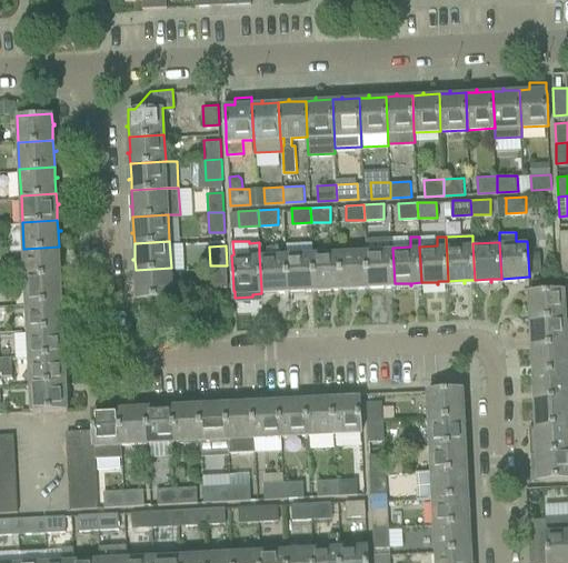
[(23,249),(26,275),(60,273),(59,259),(62,259),(62,258),(59,258),(59,247),(23,249)]
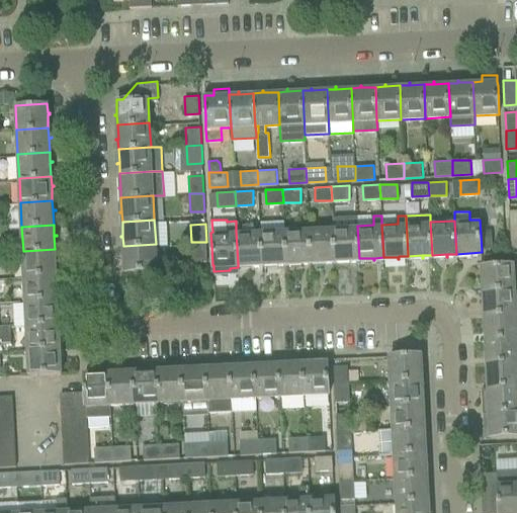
[(357,226),(333,227),(335,259),(349,259),(349,261),(350,261),(350,259),(359,258),(357,226)]
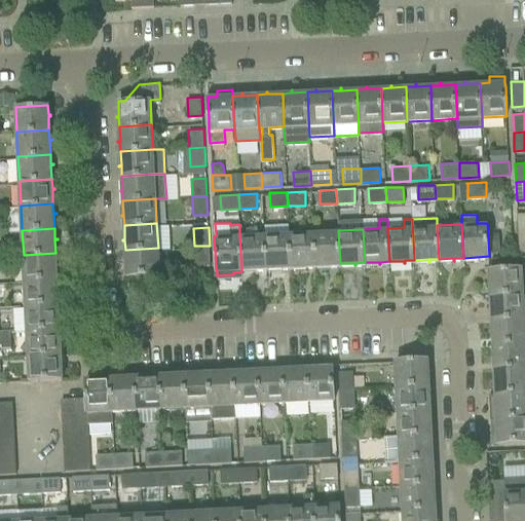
[(338,230),(313,231),(315,265),(330,264),(330,266),(331,266),(331,264),(340,263),(338,230)]
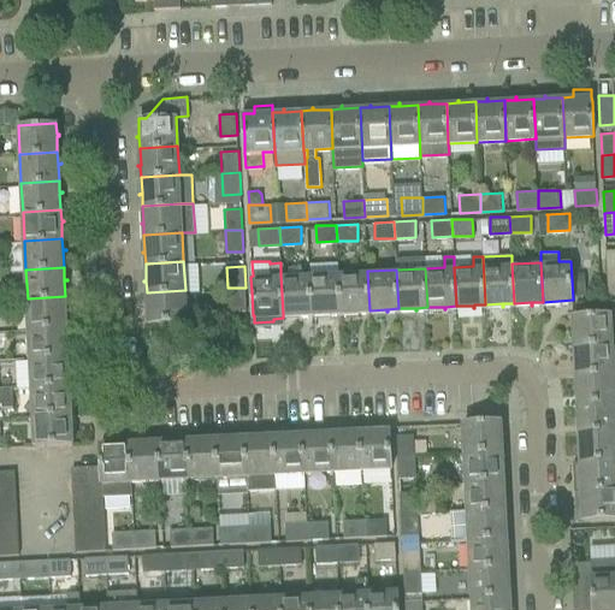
[(367,271),(338,272),(341,312),(358,311),(358,314),(359,313),(359,311),(370,311),(367,271)]
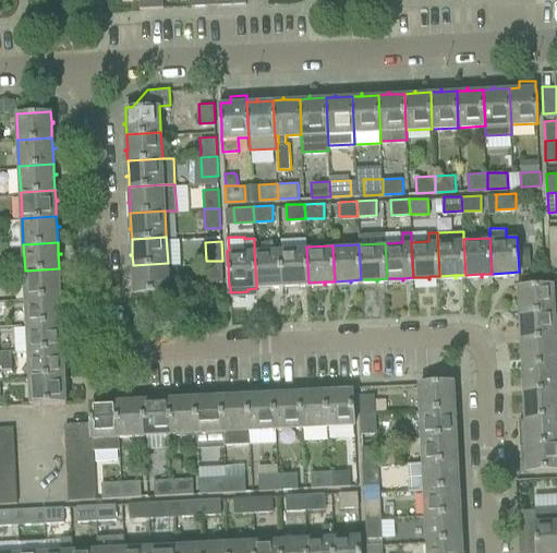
[(306,247),(280,248),(282,284),(298,283),(298,286),(299,286),(299,283),(309,283),(306,247)]
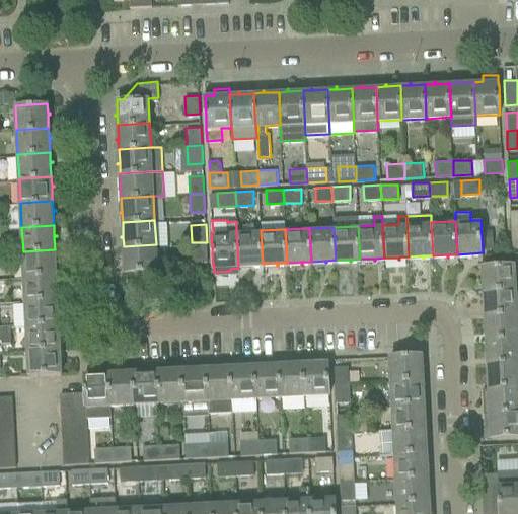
[(492,229),(482,230),(483,247),(493,247),(492,229)]
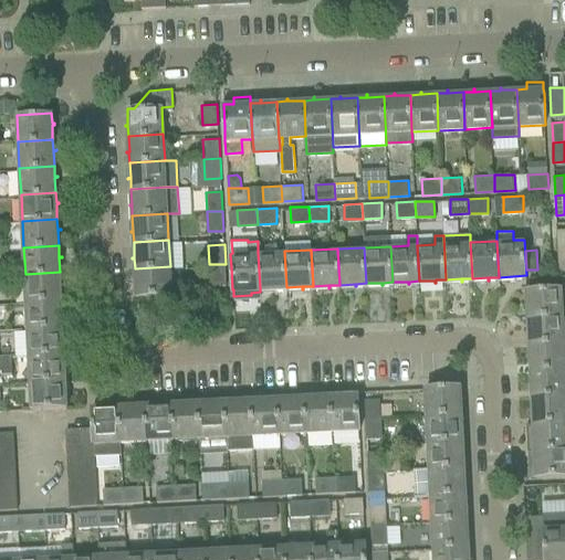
[(284,251),(258,252),(260,288),(275,288),(275,291),(276,291),(276,287),(286,287),(284,251)]
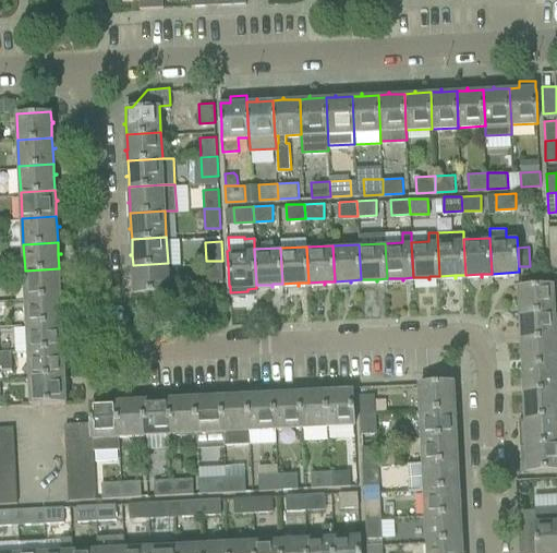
[(222,261),(206,261),(207,280),(223,280),(222,261)]
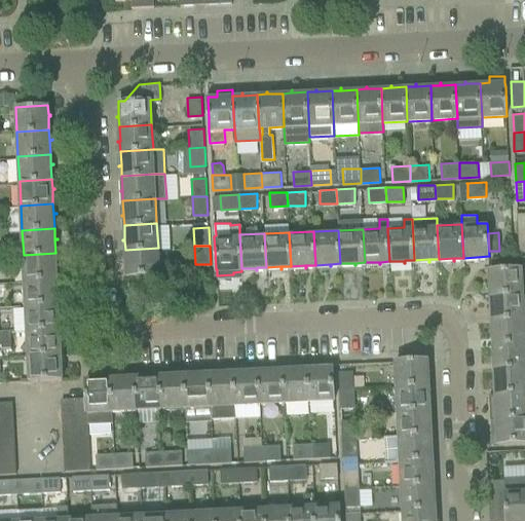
[(158,248),(125,250),(126,264),(123,264),(123,265),(126,265),(126,274),(159,273),(158,248)]
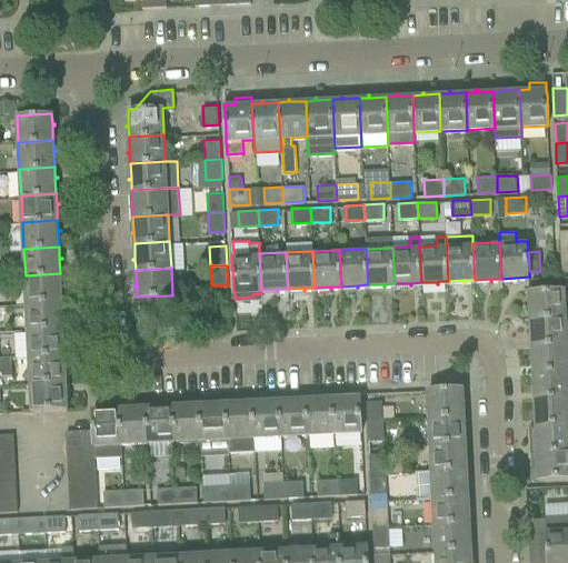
[(26,275),(27,302),(61,300),(61,291),(66,291),(66,275),(60,277),(60,273),(26,275)]
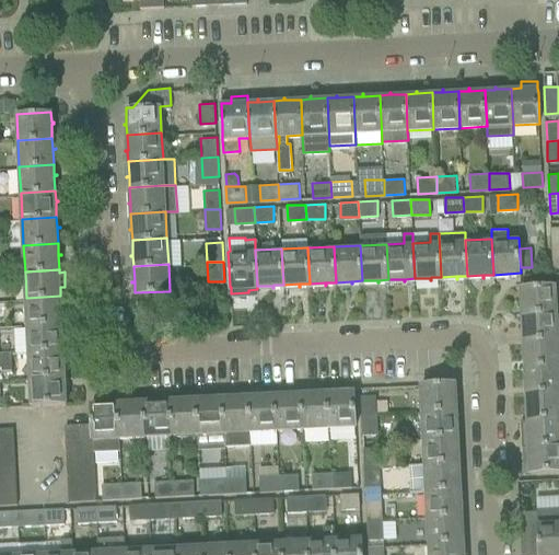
[(538,274),(524,275),(525,285),(539,285),(538,274)]
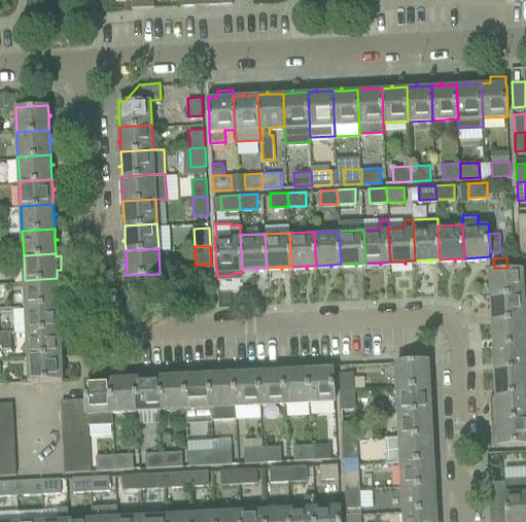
[(491,284),(491,294),(524,292),(523,268),(490,269),(491,283),(488,283),(488,285),(491,284)]
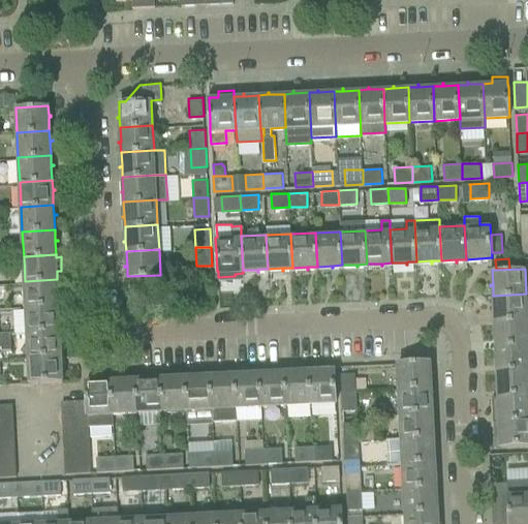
[(25,281),(26,306),(58,304),(58,291),(60,290),(60,289),(58,289),(57,279),(25,281)]
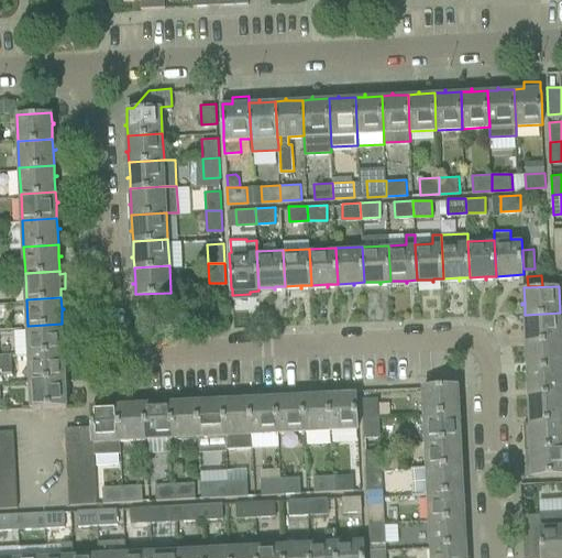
[(526,330),(526,341),(561,339),(560,313),(525,315),(526,329),(522,329),(522,331),(526,330)]
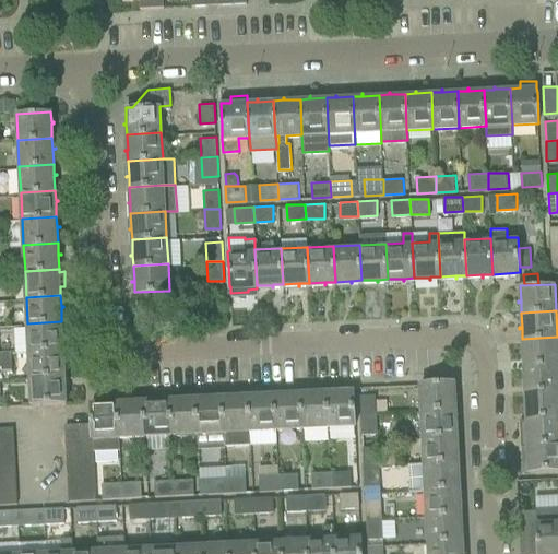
[(27,323),(28,350),(63,348),(62,333),(66,333),(66,332),(62,332),(61,321),(27,323)]
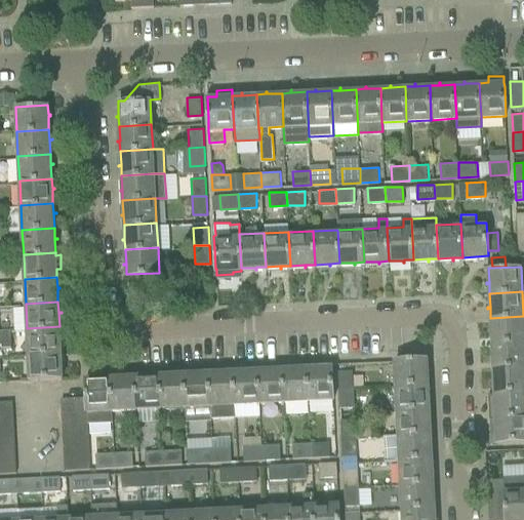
[(491,332),(492,343),(523,341),(523,316),(490,318),(491,331),(489,331),(489,333),(491,332)]
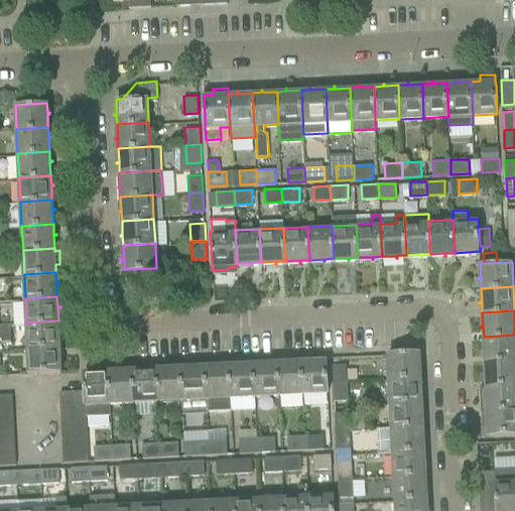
[(26,323),(28,347),(59,345),(59,332),(61,332),(61,331),(58,331),(58,321),(26,323)]
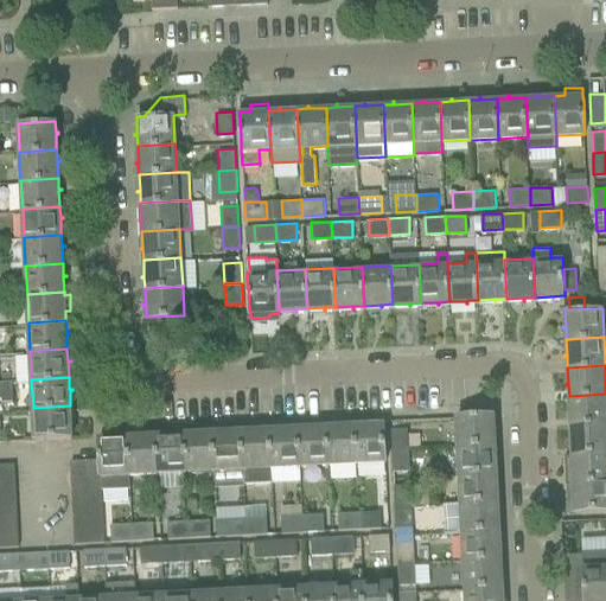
[(0,381),(0,403),(13,402),(12,381),(0,381)]
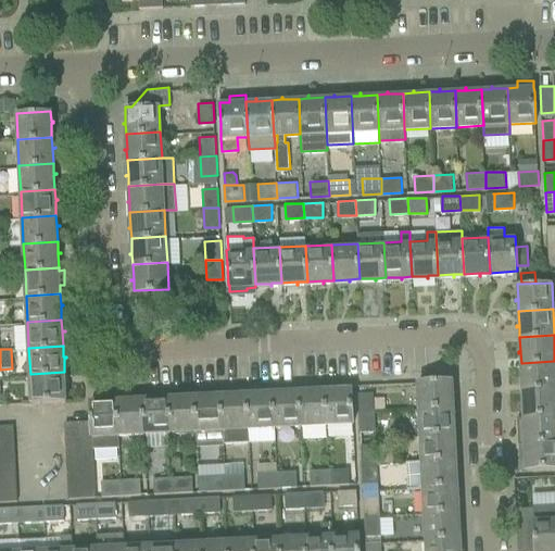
[(521,379),(522,389),(554,387),(554,361),(521,363),(521,377),(519,378),(519,379),(521,379)]
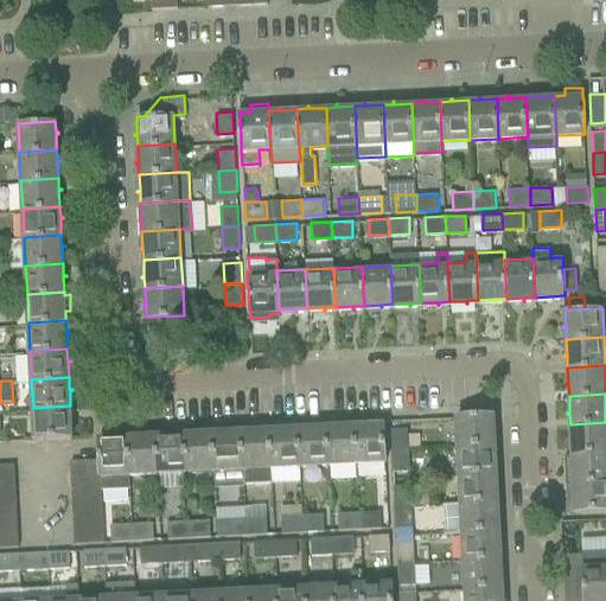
[(70,406),(33,408),(34,436),(72,434),(71,419),(74,419),(74,417),(71,417),(70,406)]
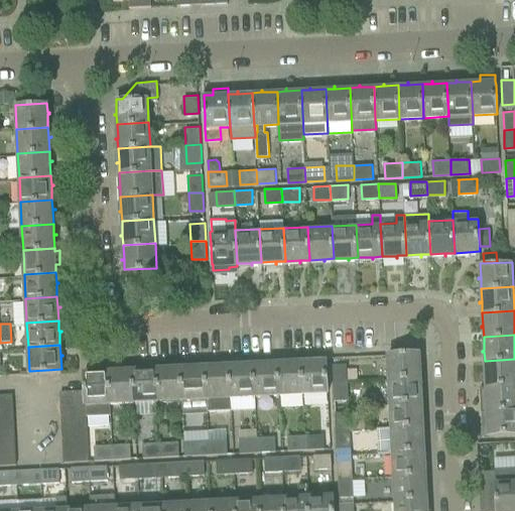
[(387,353),(389,377),(420,376),(420,362),(422,362),(422,361),(419,361),(419,351),(387,353)]
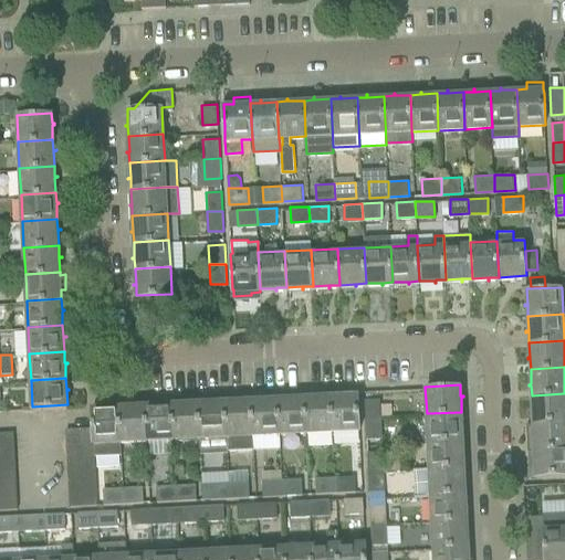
[(330,394),(332,431),(359,430),(357,392),(342,393),(342,390),(339,390),(341,393),(330,394)]
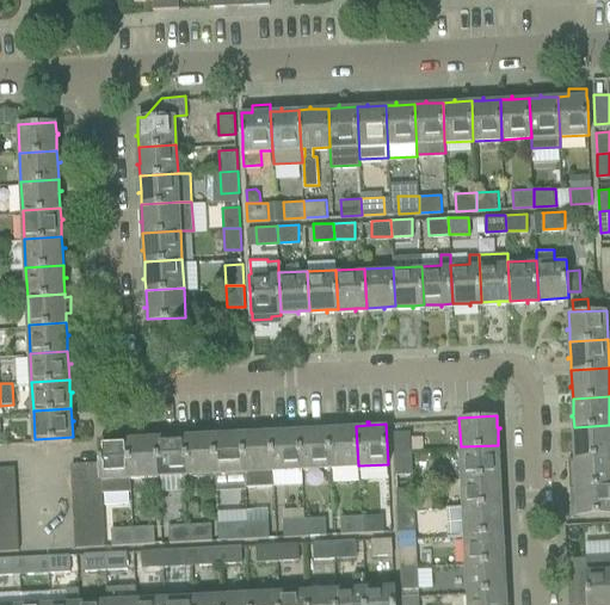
[(327,427),(330,467),(358,465),(356,426),(340,426),(339,424),(338,424),(338,426),(327,427)]
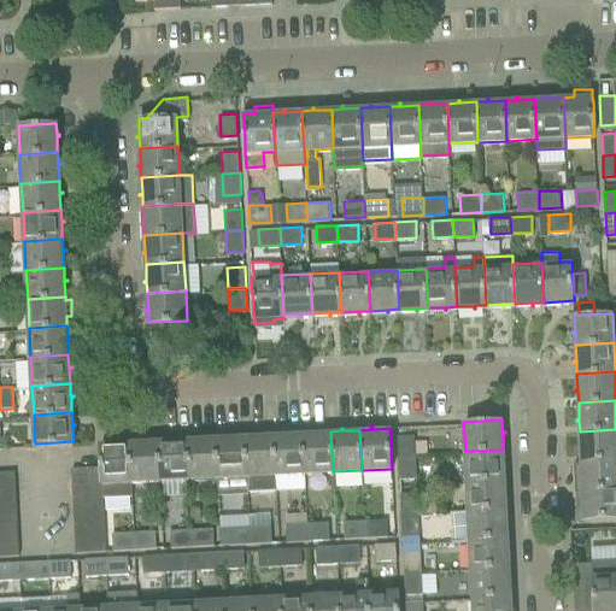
[(303,433),(304,474),(333,471),(330,432),(315,433),(315,429),(314,429),(314,433),(303,433)]
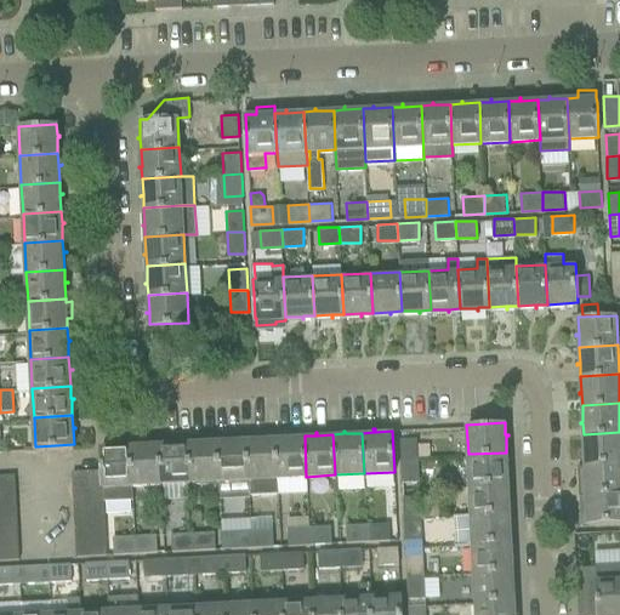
[(585,453),(585,463),(619,461),(619,432),(584,434),(584,450),(581,450),(581,453),(585,453)]
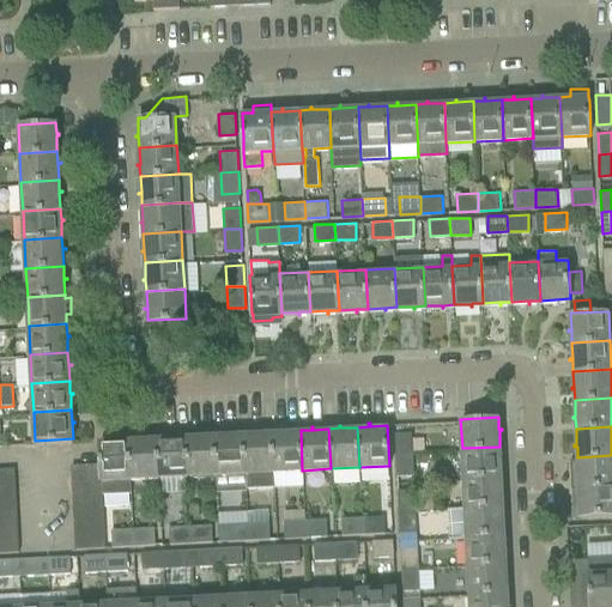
[(272,431),(273,472),(302,471),(301,430),(284,431),(284,428),(283,428),(283,431),(272,431)]
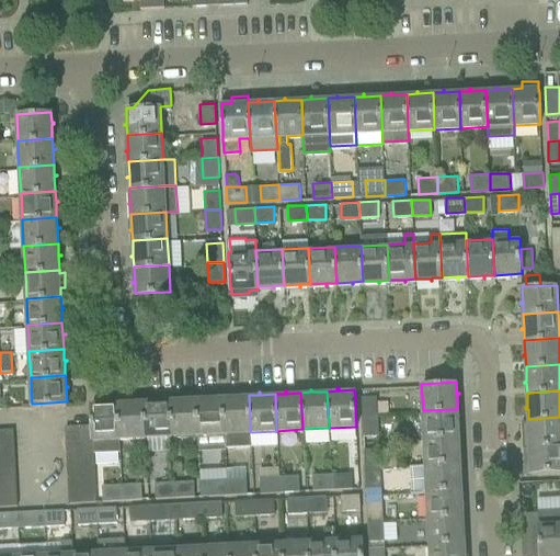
[(232,396),(223,397),(224,433),(225,433),(226,445),(251,444),(251,442),(250,432),(249,395),(233,396),(233,393),(232,393),(232,396)]
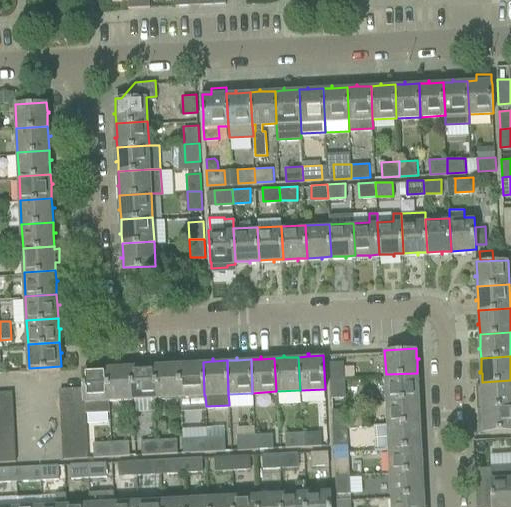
[(188,362),(179,363),(181,396),(181,409),(206,407),(206,406),(205,395),(204,395),(203,362),(189,362),(189,360),(188,360),(188,362)]
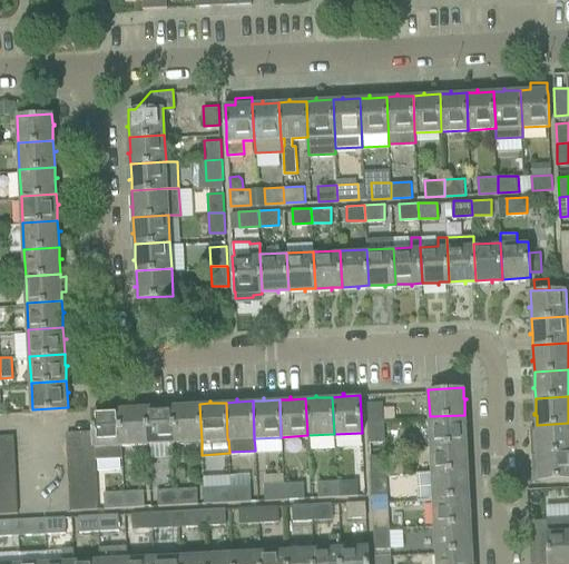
[(383,401),(366,401),(368,419),(384,418),(383,401)]
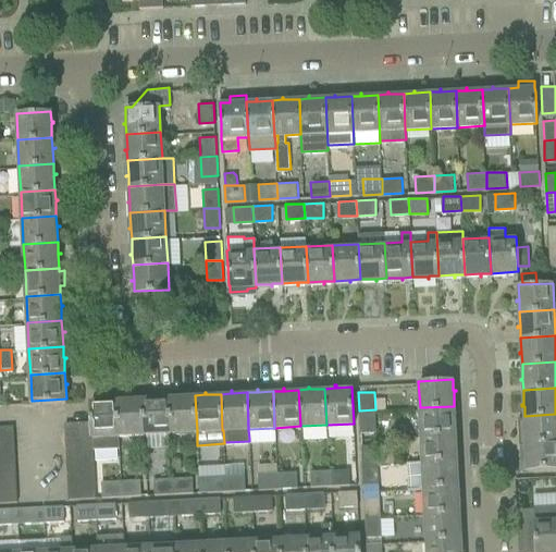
[(169,396),(171,433),(197,431),(195,395),(180,396),(180,393),(178,393),(178,396),(169,396)]
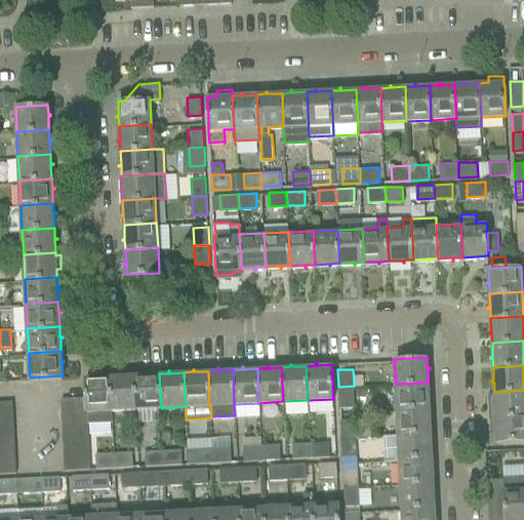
[(134,374),(136,409),(161,408),(159,373),(145,374),(145,371),(144,371),(144,374),(134,374)]
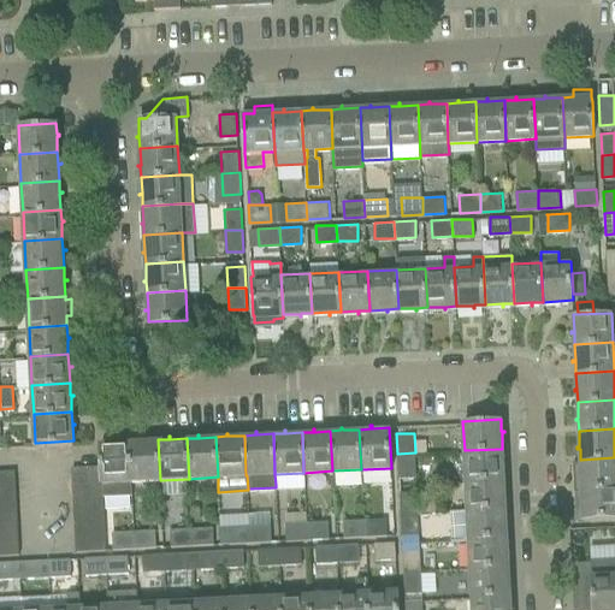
[(129,442),(131,481),(160,480),(158,439),(141,440),(141,437),(139,437),(140,440),(129,442)]
